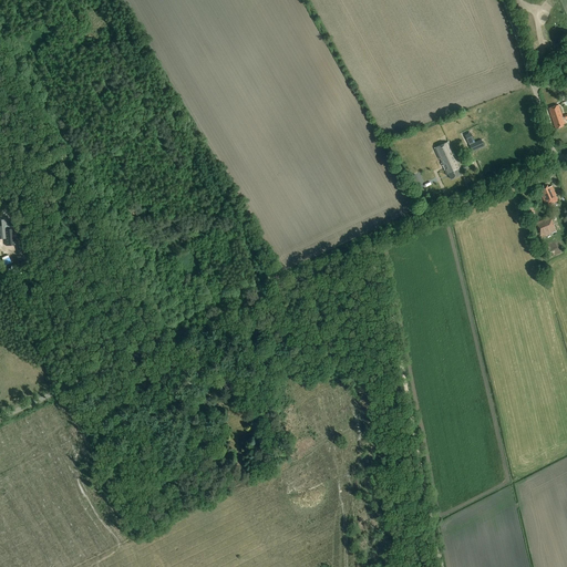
[(563,123),(565,123),(564,120),(566,119),(566,114),(565,115),(565,116),(563,117),(558,104),(548,107),(555,127),(564,125),(563,123)]
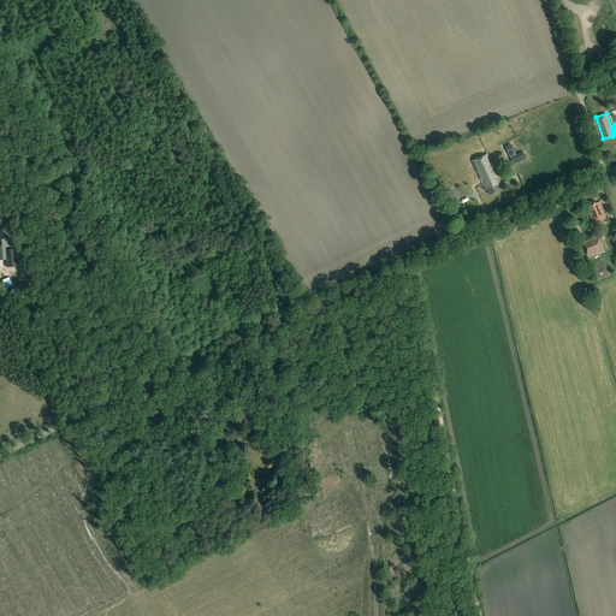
[(514,148),(508,150),(514,165),(527,159),(525,154),(517,157),(514,148)]
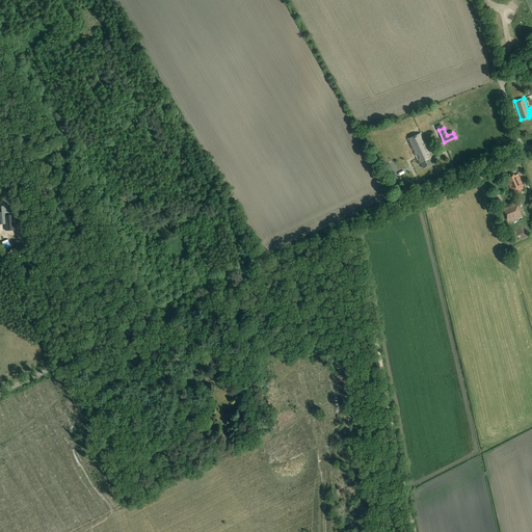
[(421,133),(407,139),(413,150),(414,150),(415,153),(414,153),(415,156),(417,155),(418,159),(417,159),(419,164),(421,163),(423,168),(431,164),(432,164),(430,160),(432,159),(428,150),(427,150),(426,148),(427,148),(421,133)]
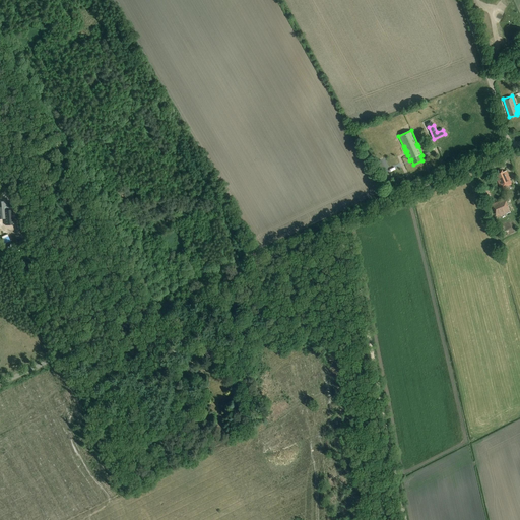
[(387,175),(381,160),(375,164),(382,177),(387,175)]
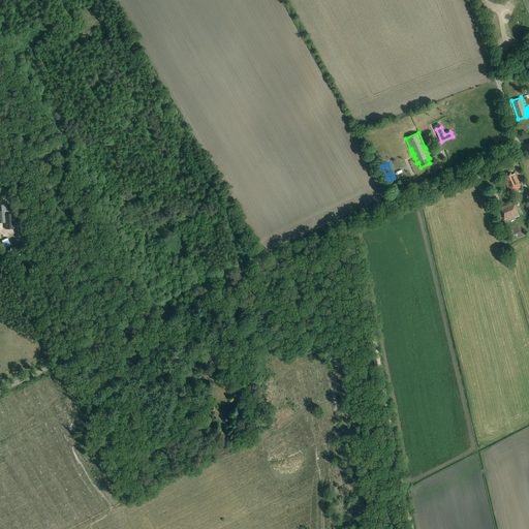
[(509,191),(521,185),(515,172),(510,174),(509,172),(502,176),(509,191)]
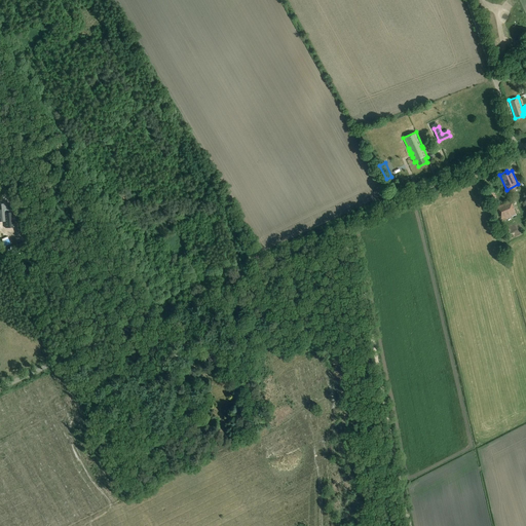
[(502,220),(517,215),(512,200),(497,207),(502,220)]
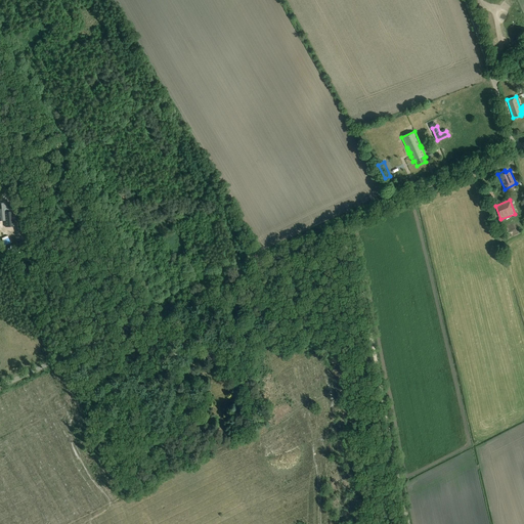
[(13,226),(11,211),(9,211),(8,203),(1,203),(2,209),(0,209),(0,220),(5,220),(5,227),(13,226)]
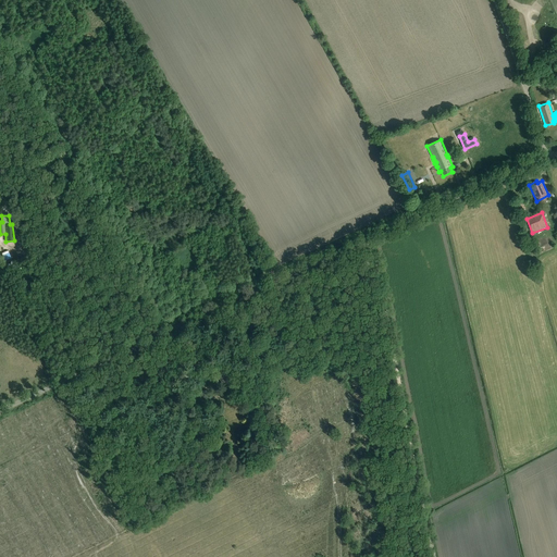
[(222,383),(232,379),(225,366),(215,370),(222,383)]
